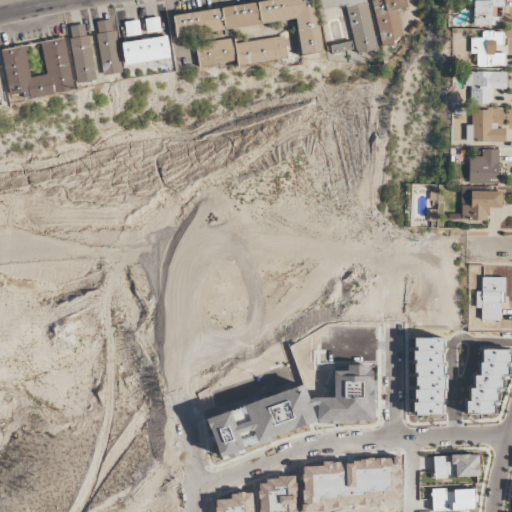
[(277,0),(172,14),(175,36),(296,21),(300,56),(322,53),(315,0),(277,0)]
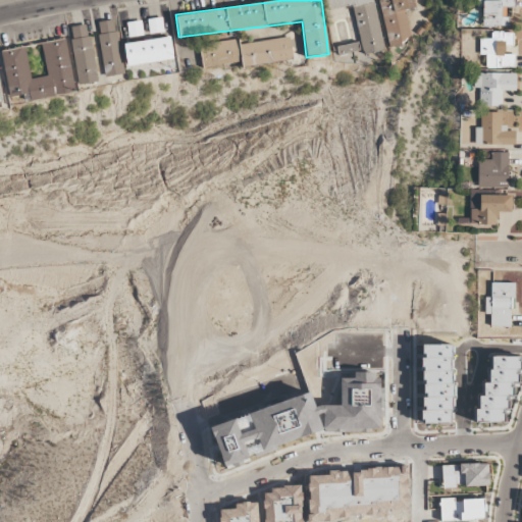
[(324,0),(327,11),(353,6),(362,55),(383,51),(372,0),(324,0)]
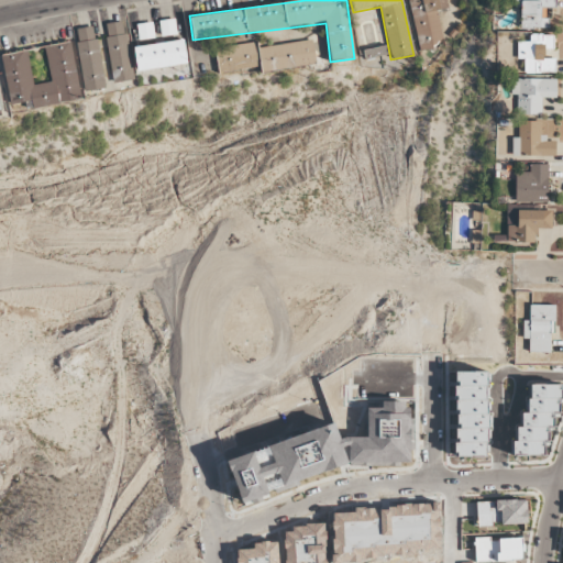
[(407,0),(418,52),(442,46),(435,11),(448,9),(445,0),(407,0)]
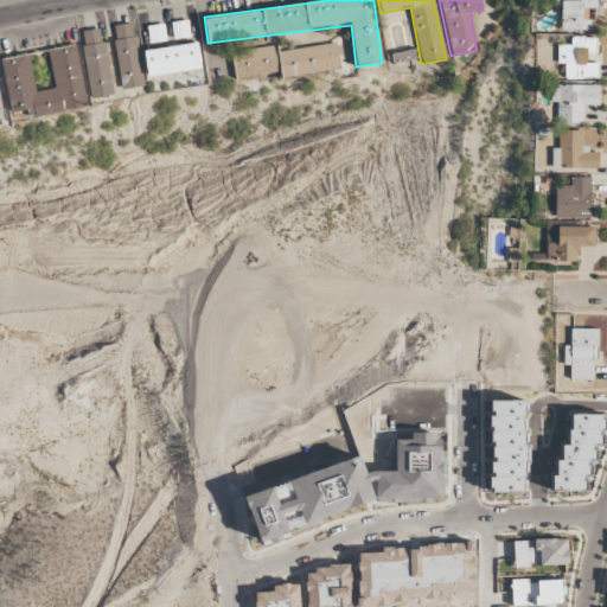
[(561,0),(561,32),(590,32),(590,10),(600,10),(599,0),(561,0)]
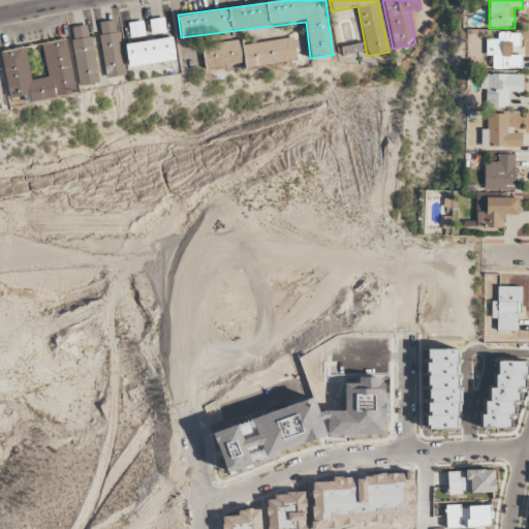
[(152,34),(165,33),(164,19),(150,20),(152,34)]
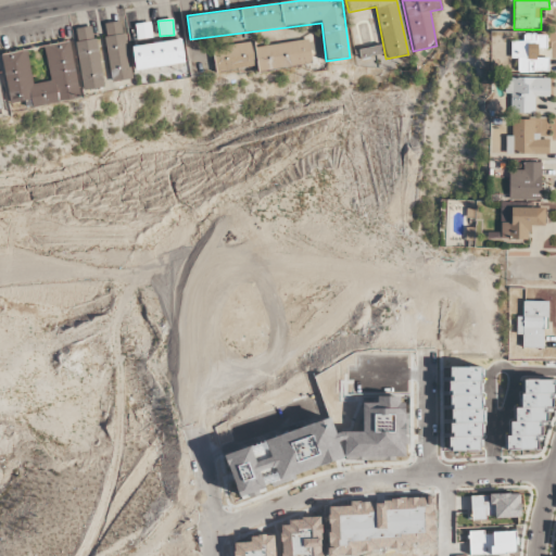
[(131,78),(122,21),(101,24),(111,81),(131,78)]
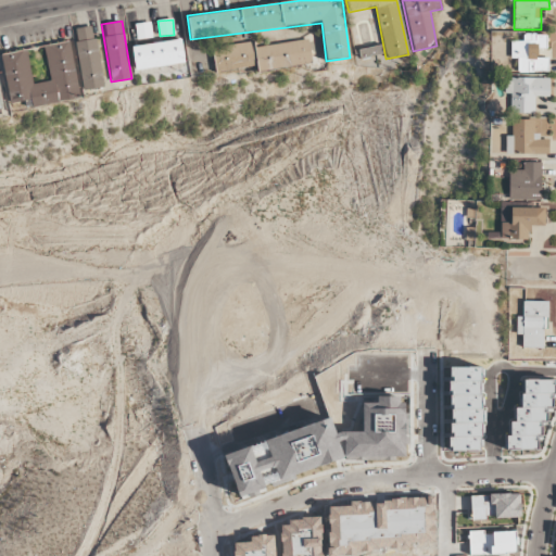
[(137,40),(152,38),(151,23),(135,24),(137,40)]
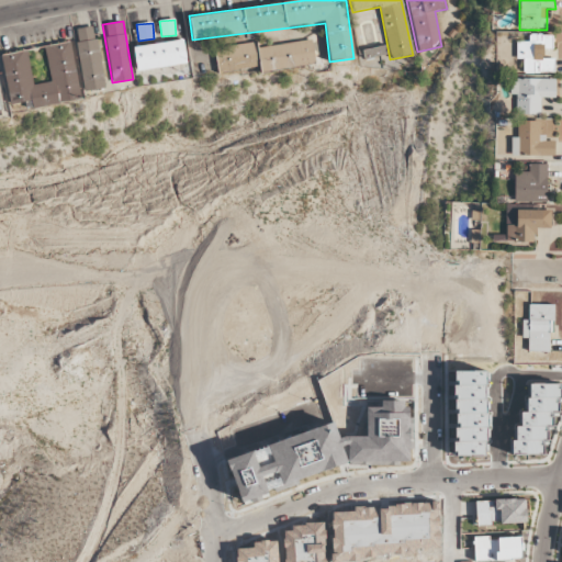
[(104,88),(92,25),(72,29),(83,91),(104,88)]
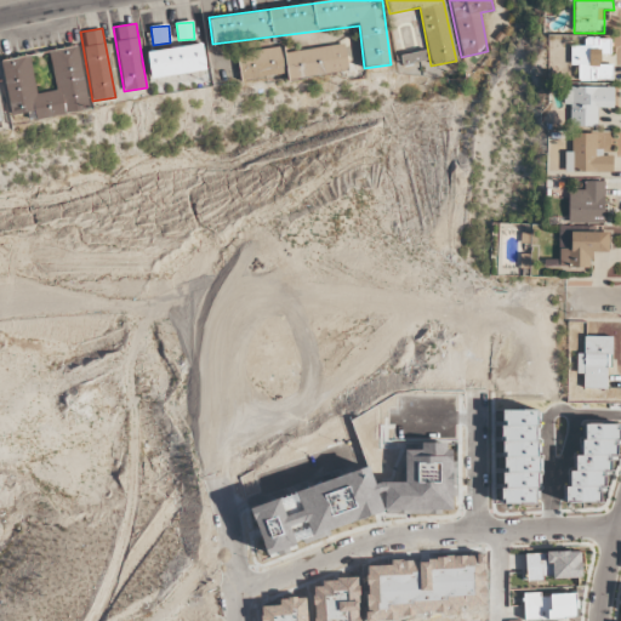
[(613,81),(613,66),(600,66),(600,56),(610,56),(610,39),(585,39),(585,46),(570,46),(570,66),(577,66),(577,80),(613,81)]
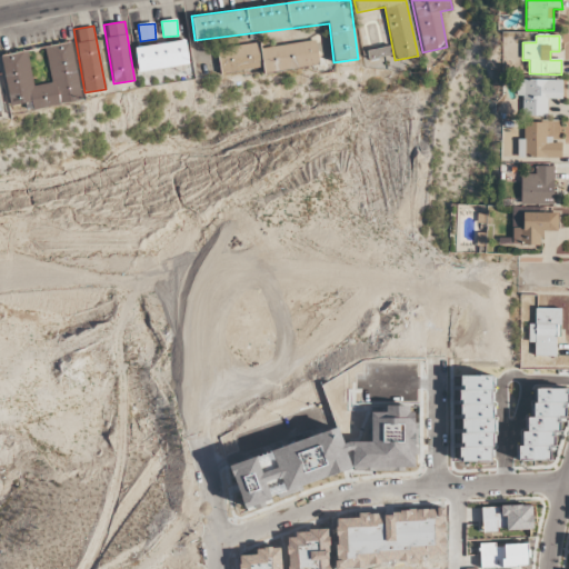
[(138,71),(189,66),(186,40),(135,47),(138,71)]
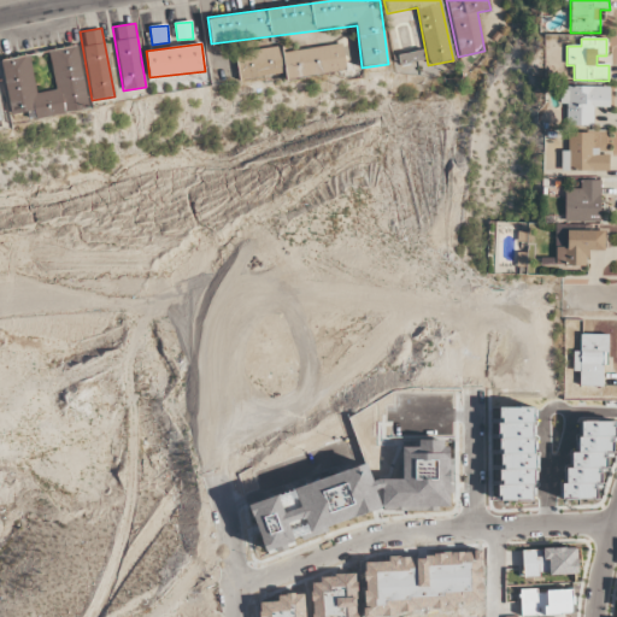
[(236,81),(285,75),(286,80),(345,71),(341,43),(280,52),(280,47),(233,53),(236,81)]
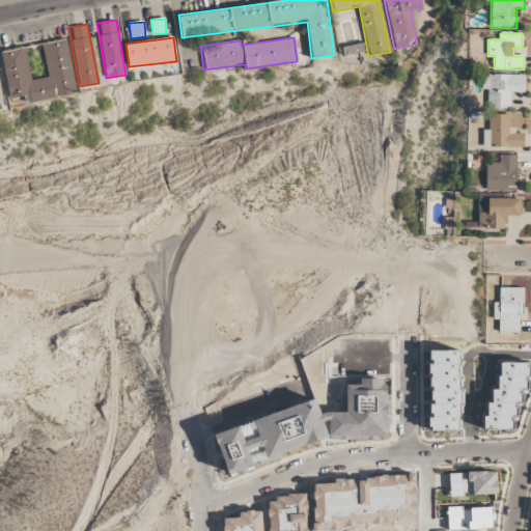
[(77,94),(67,38),(42,43),(48,78),(30,81),(25,47),(0,52),(8,98),(25,95),(26,104),(77,94)]
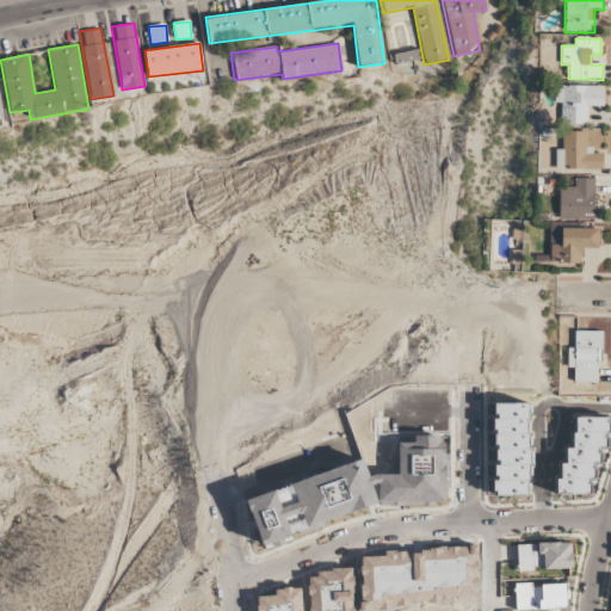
[(420,60),(419,50),(394,55),(396,65),(420,60)]
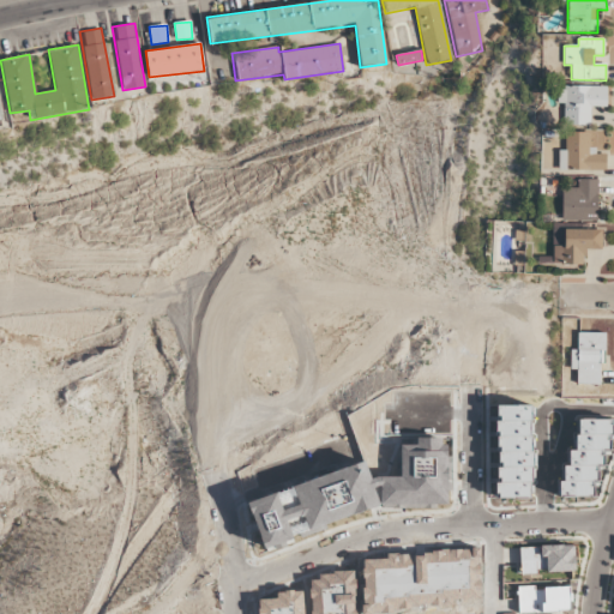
[(607,88),(558,86),(558,103),(564,103),(564,125),(589,125),(589,108),(607,108),(607,88)]
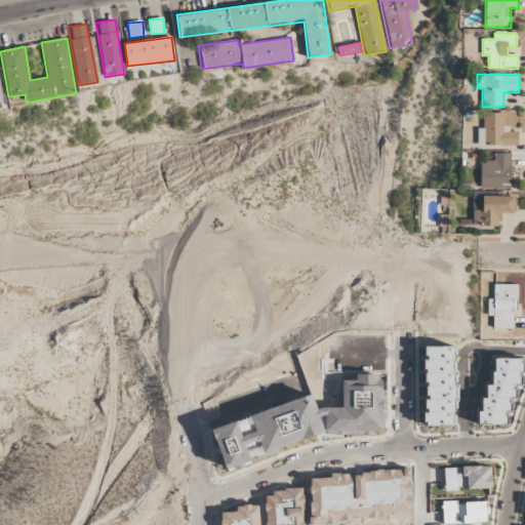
[(518,147),(518,129),(516,129),(516,112),(508,112),(508,114),(483,114),(483,128),(478,128),(477,146),(518,147)]
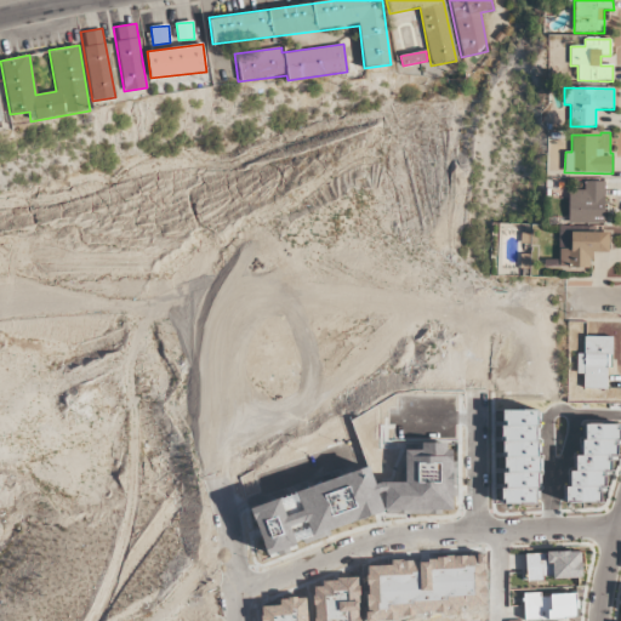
[(604,223),(604,182),(584,182),(585,191),(568,191),(569,224),(604,223)]
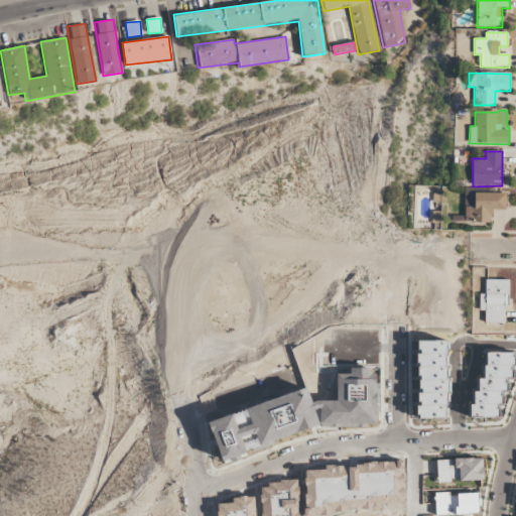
[(465,192),(466,223),(491,222),(491,210),(506,210),(506,191),(465,192)]
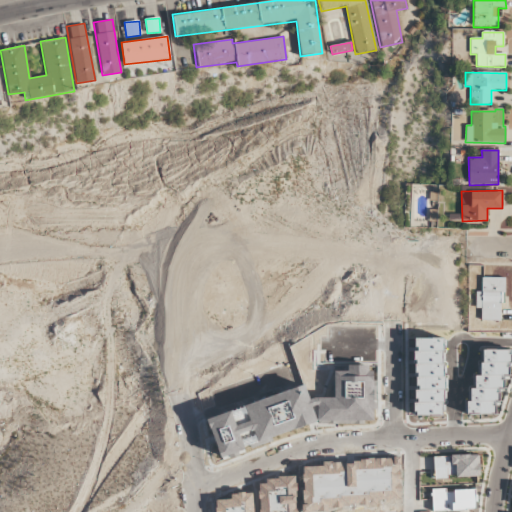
[(476,309),(481,309),(481,320),(500,320),(500,303),(505,303),(505,278),(481,278),(481,292),(475,292),(476,309)]
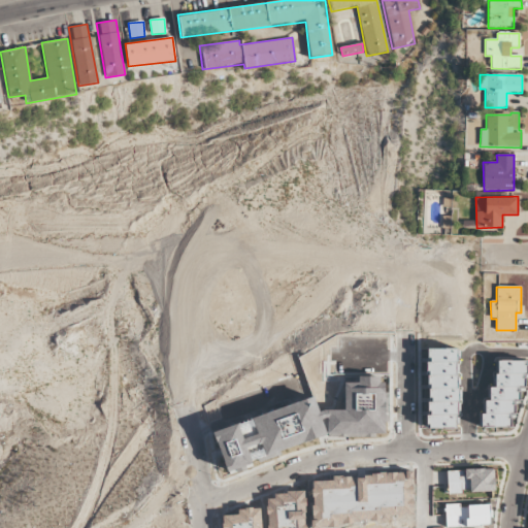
[(494,469),(447,471),(448,493),(495,491),(494,469)]
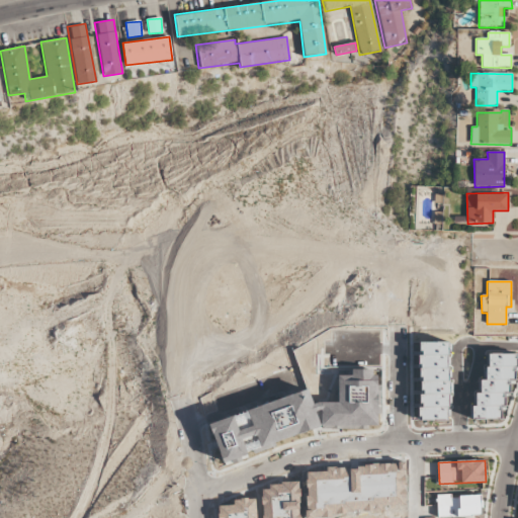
[(437,517),(481,516),(481,496),(450,497),(450,495),(436,496),(437,517)]
